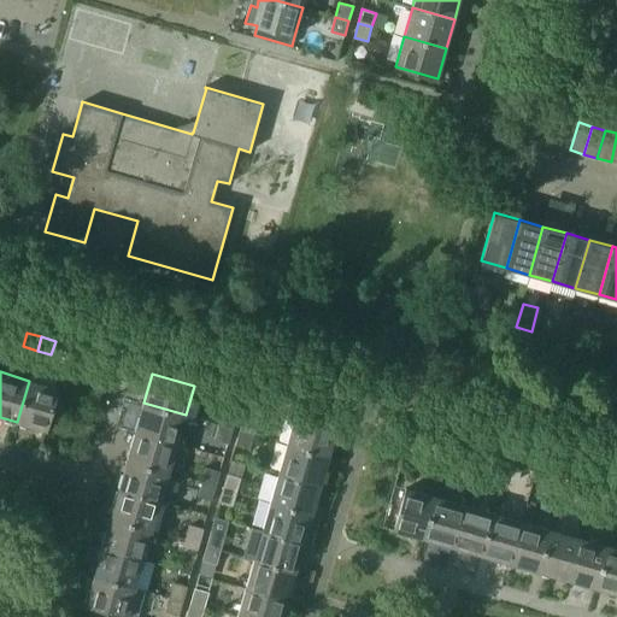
[(29,381),(17,422),(46,430),(58,389),(29,381)]
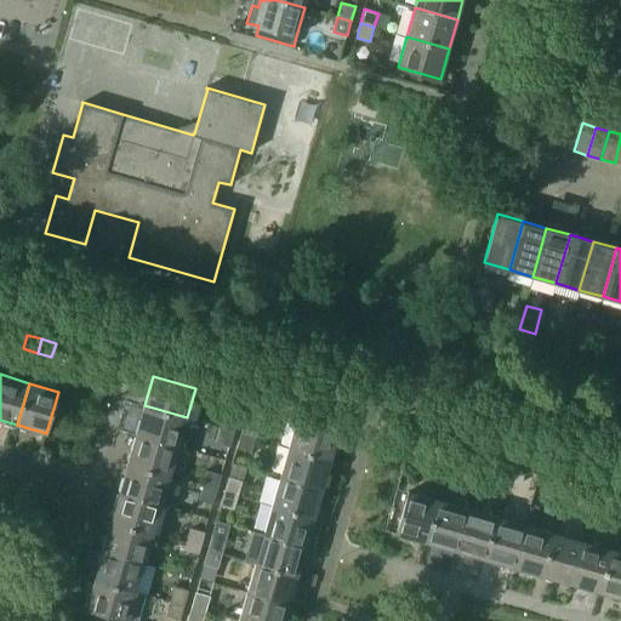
[(144,405),(136,434),(178,446),(187,417),(144,405)]
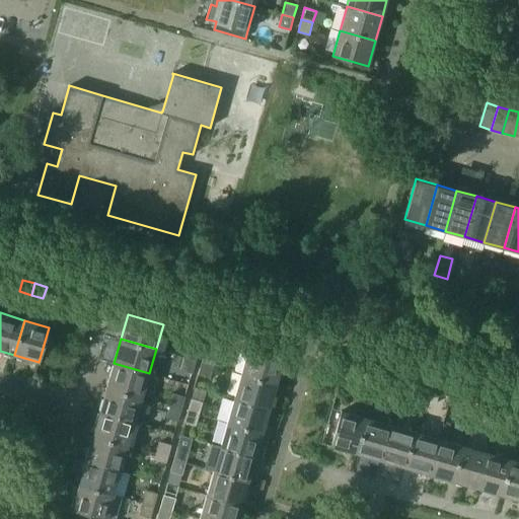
[(188,346),(184,357),(196,361),(200,349),(188,346)]
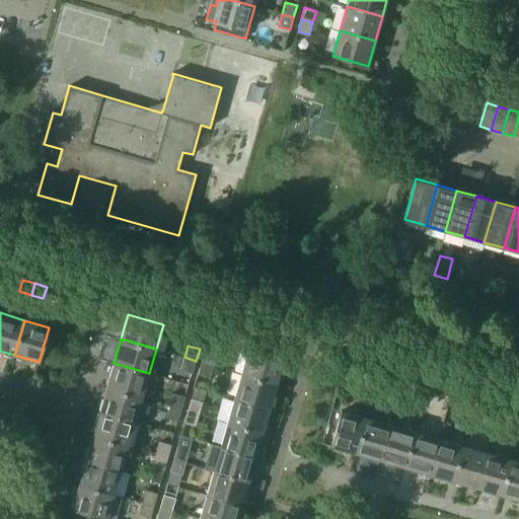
[(248,349),(241,373),(277,383),(284,359),(248,349)]
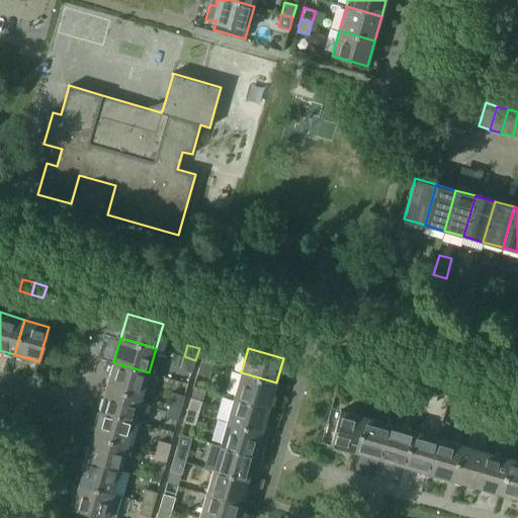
[(205,350),(201,361),(213,364),(217,353),(205,350)]
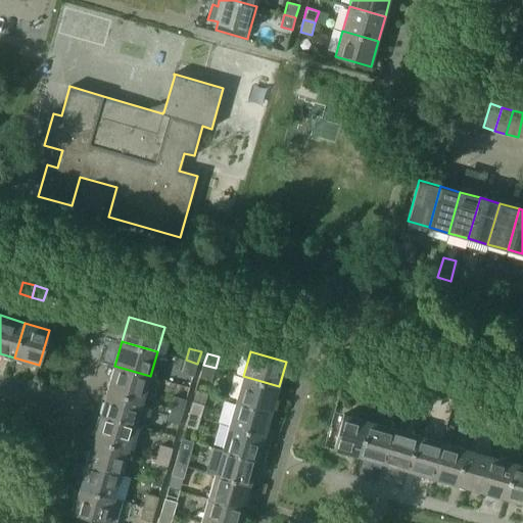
[(197,364),(186,360),(182,373),(194,376),(197,364)]
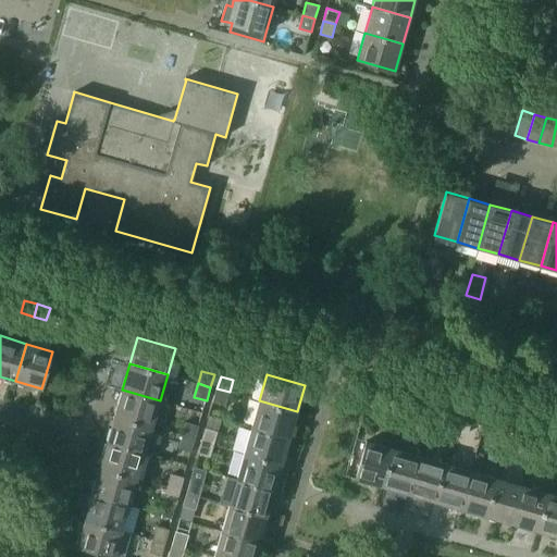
[(230,392),(217,388),(213,403),(225,406),(230,392)]
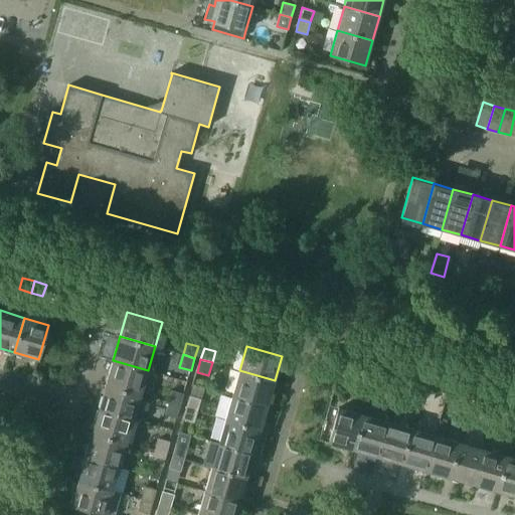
[(113,360),(106,384),(141,394),(148,370),(113,360)]
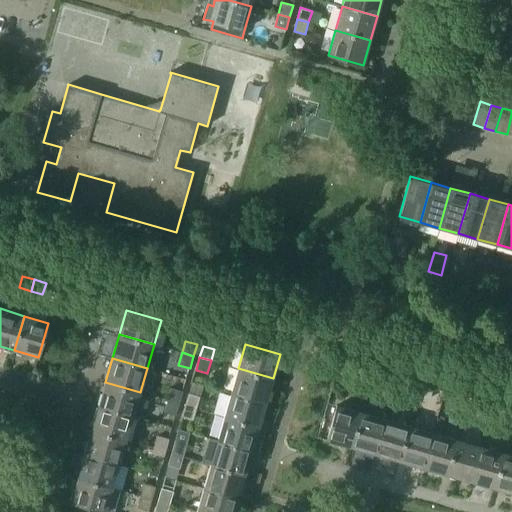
[(358,378),(370,381),(373,370),(361,366),(358,378)]
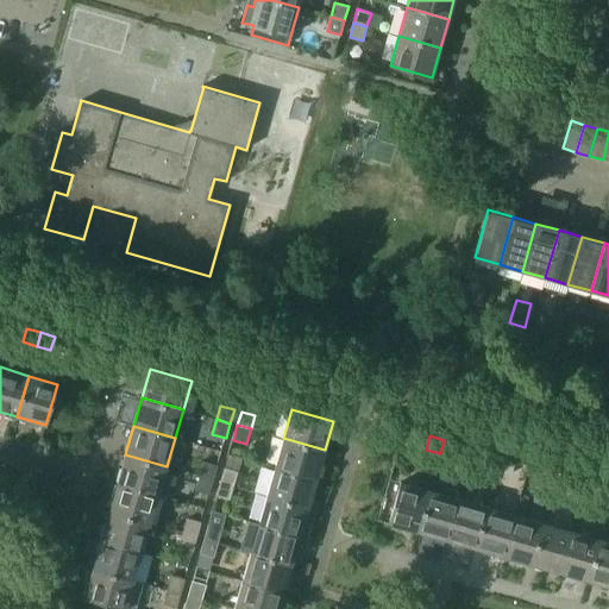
[(283,438),(275,466),(316,478),(325,450),(283,438)]
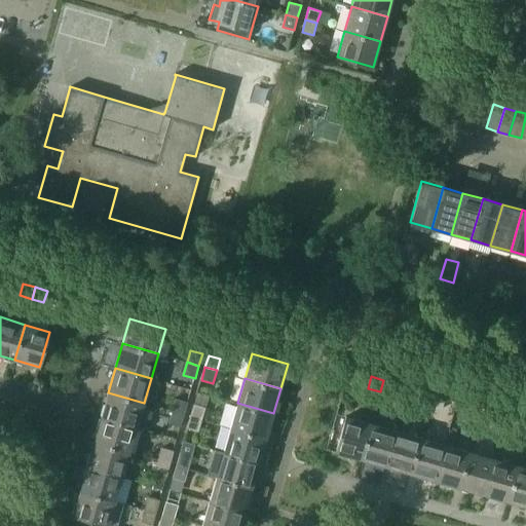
[(383,380),(380,391),(392,396),(396,383),(383,380)]
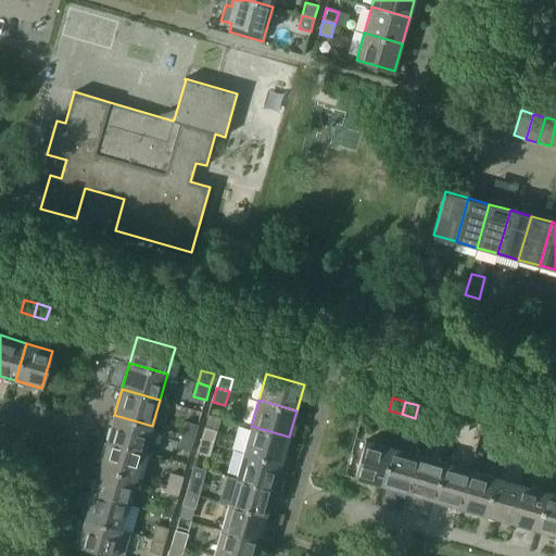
[(441,425),(454,429),(457,417),(444,413),(441,425)]
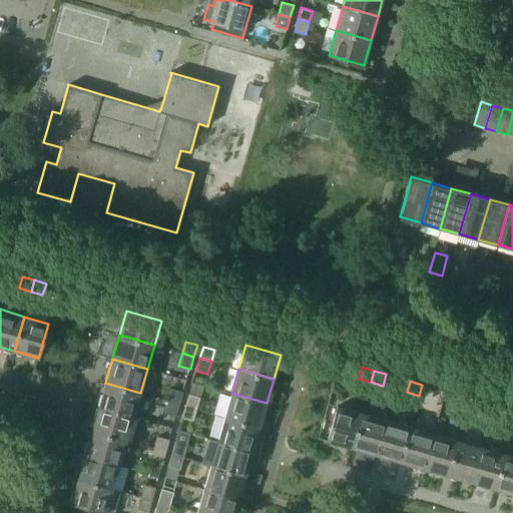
[(105,383),(99,407),(133,417),(140,393),(105,383)]
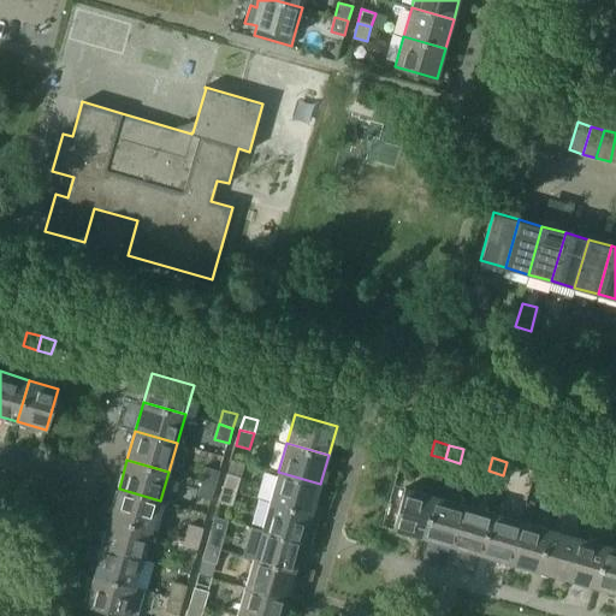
[(507,462),(503,475),(516,479),(521,466),(507,462)]
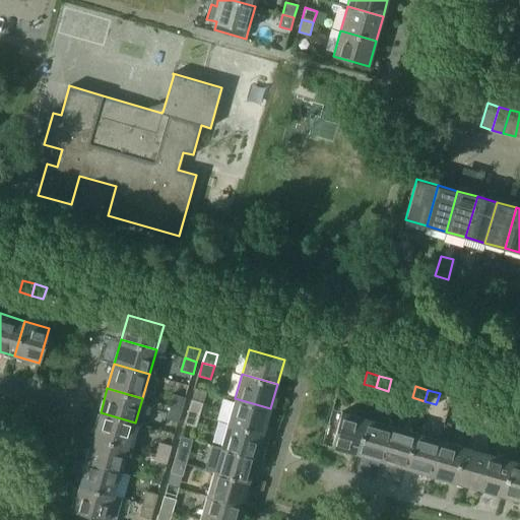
[(175,395),(171,406),(183,409),(186,398),(175,395)]
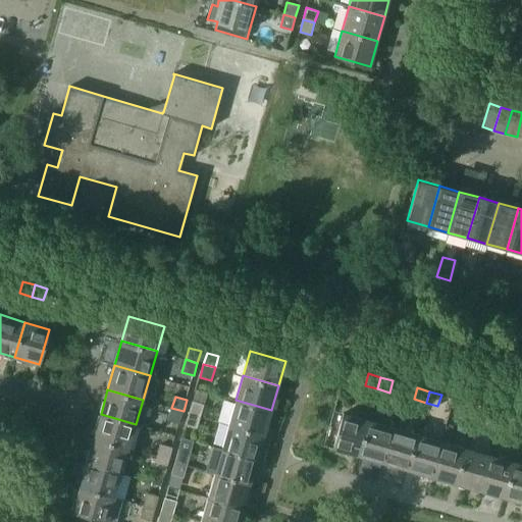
[(236,400),(229,424),(264,434),(271,410),(236,400)]
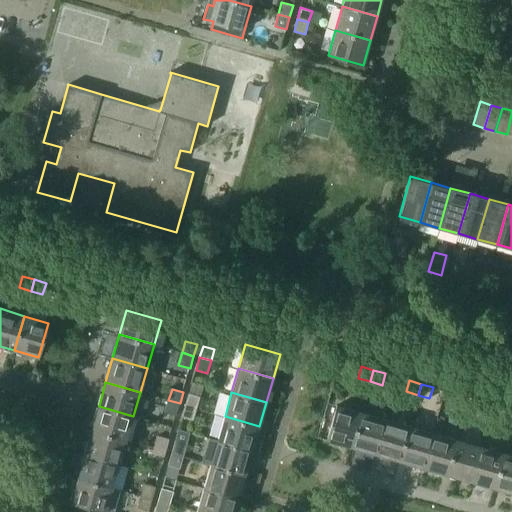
[(189,393),(186,405),(197,408),(200,397),(189,393)]
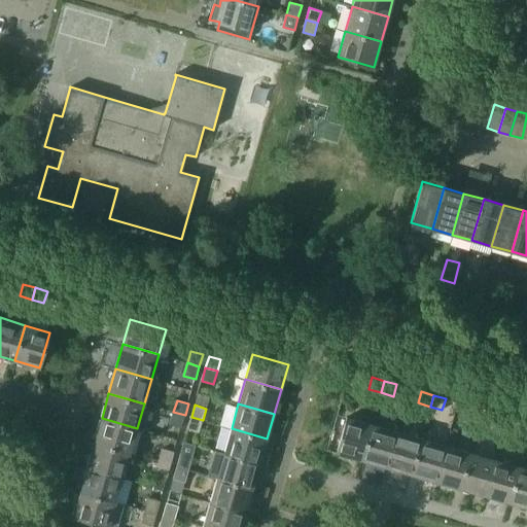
[(466,417),(479,421),(483,409),(470,406),(466,417)]
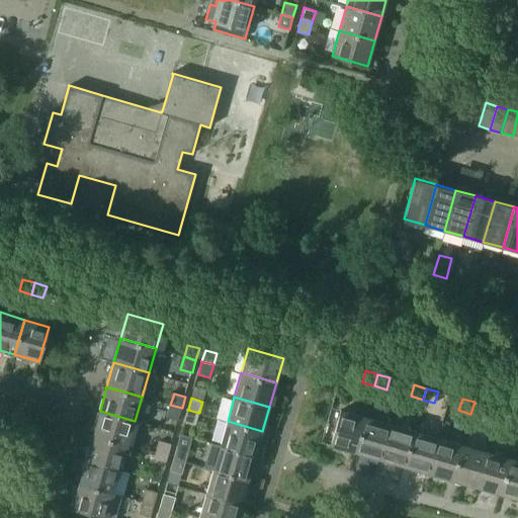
[(475,402),(470,414),(483,417),(486,406),(475,402)]
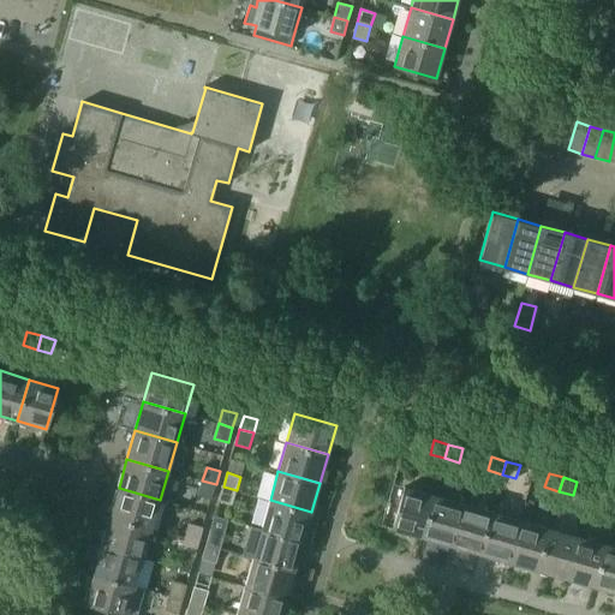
[(216,484),(202,481),(198,495),(212,500),(216,484)]
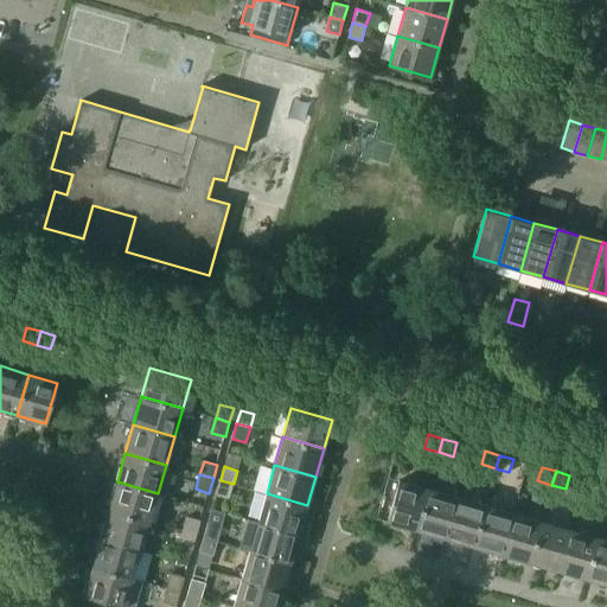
[(234,484),(221,480),(216,494),(229,499),(234,484)]
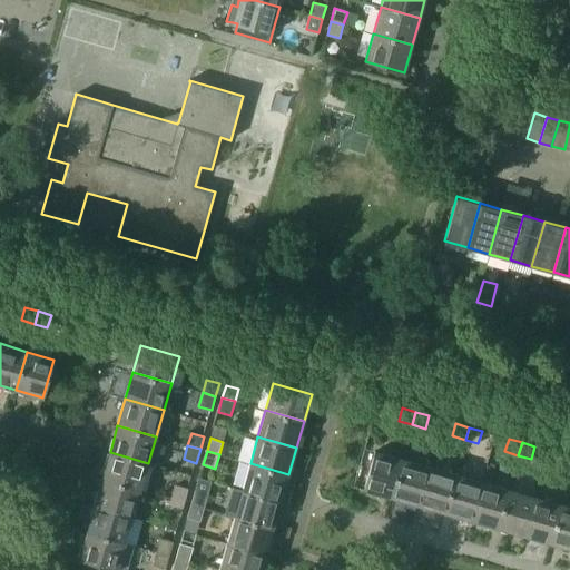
[(364,490),(391,498),(402,459),(375,451),(364,490)]
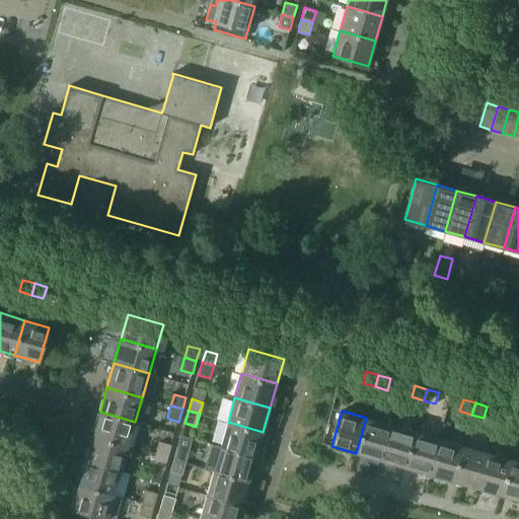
[(100,412),(93,436),(128,446),(135,422),(100,412)]
